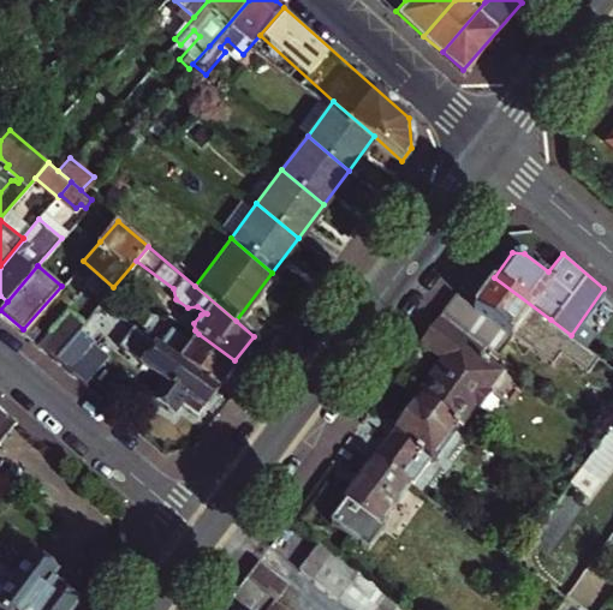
[(440,309),(476,336),(483,328),(506,344),(512,335),(537,353),(548,339),(541,334),(551,320),(494,277),(474,306),(453,291),(440,309)]
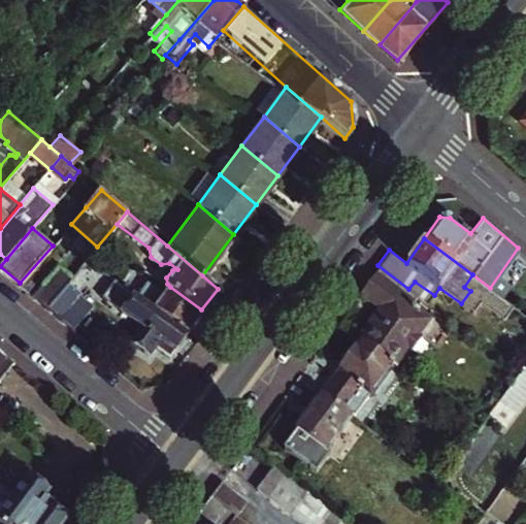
[(88,258),(97,265),(103,257),(94,251),(88,258)]
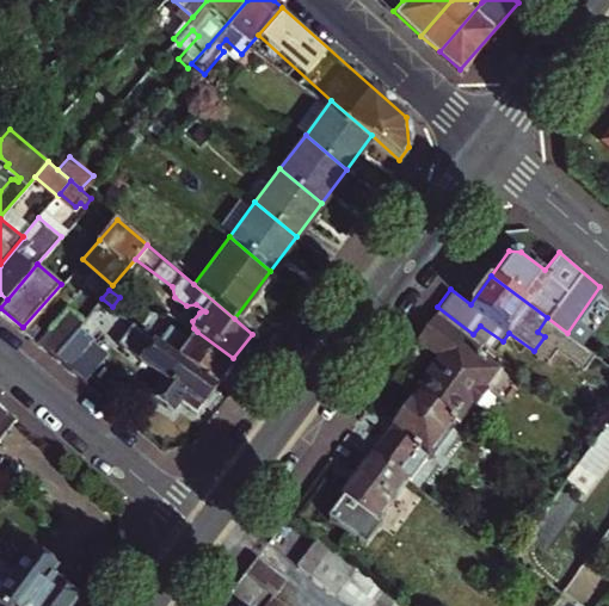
[(79,325),(84,320),(66,305),(37,339),(54,354),(79,325)]
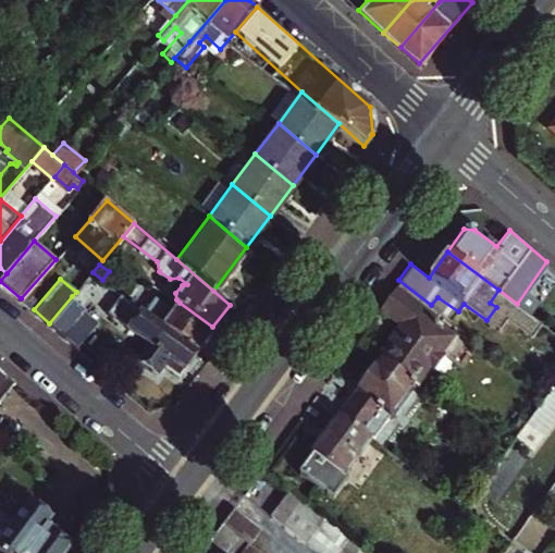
[(399,324),(379,353),(414,380),(416,381),(429,364),(434,367),(446,351),(442,347),(452,333),(434,321),(442,311),(431,305),(398,280),(387,295),(409,312),(399,324)]
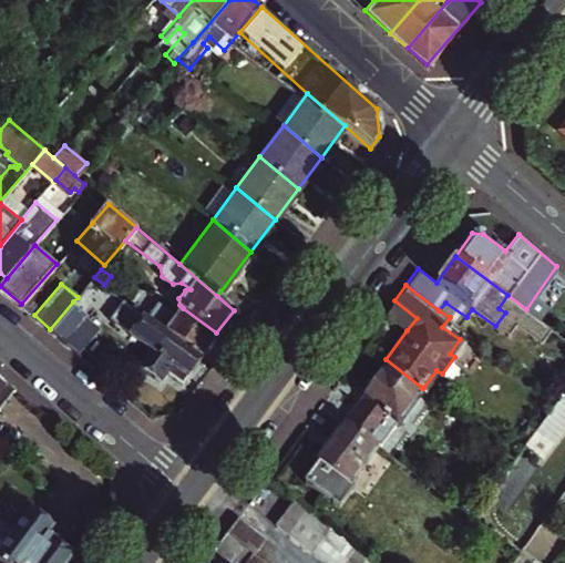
[(526,309),(507,295),(499,308),(505,313),(495,326),(507,335),(516,321),(542,340),(552,328),(526,309)]
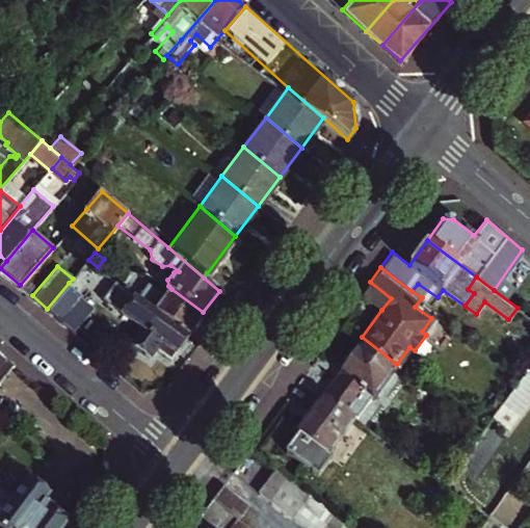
[(125,315),(141,327),(131,342),(149,357),(155,348),(157,348),(169,359),(187,334),(138,297),(111,278),(104,287),(130,308),(125,315)]
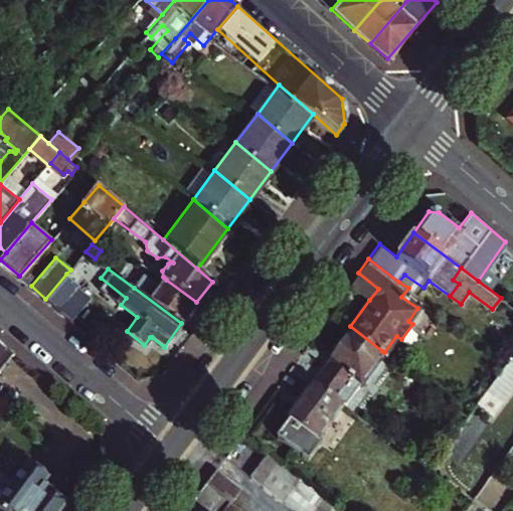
[(349,285),(369,300),(378,289),(358,273),(349,285)]
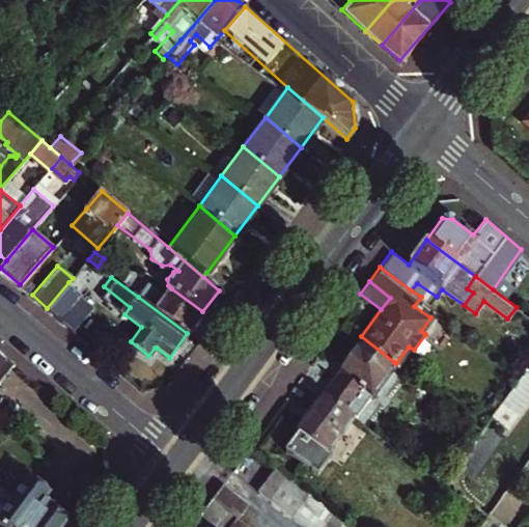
[(61,320),(82,296),(83,294),(68,282),(47,308),(61,320)]
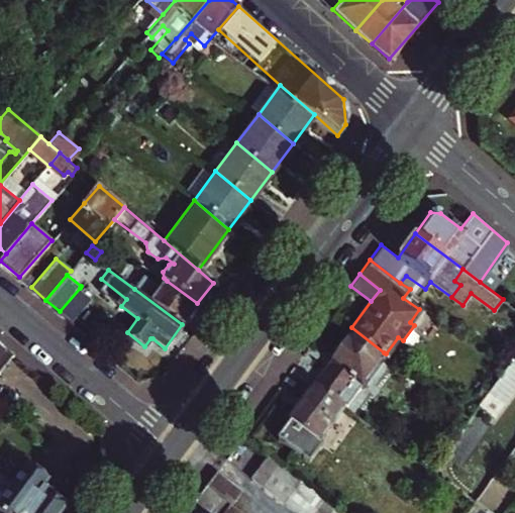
[(134,289),(182,324),(197,303),(167,281),(162,287),(144,275),(134,289)]
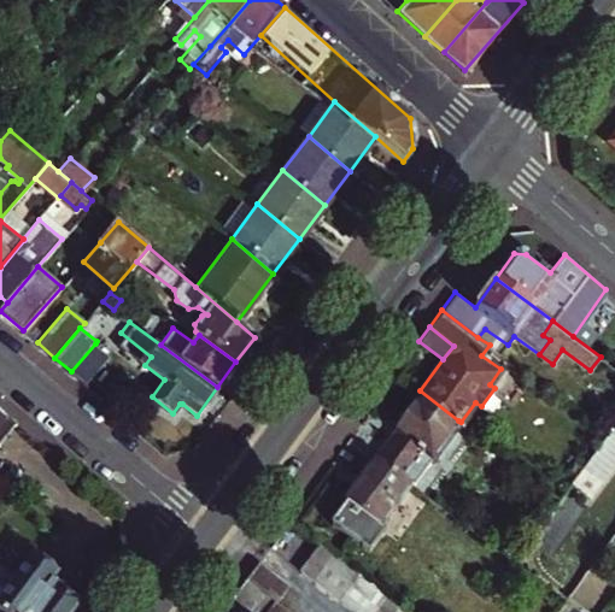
[(508,345),(485,329),(478,337),(490,345),(501,354),(508,345)]
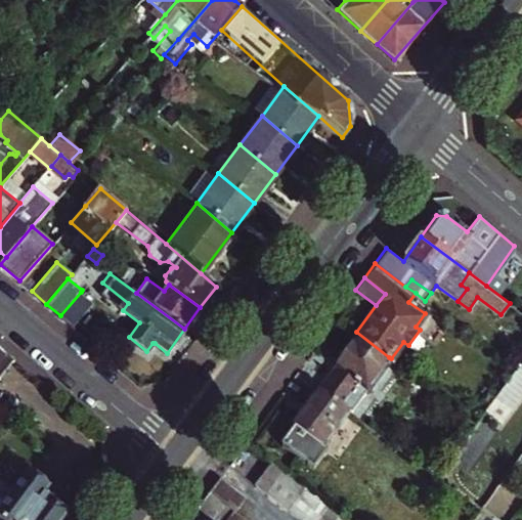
[(92,302),(81,292),(60,315),(73,326),(92,302)]
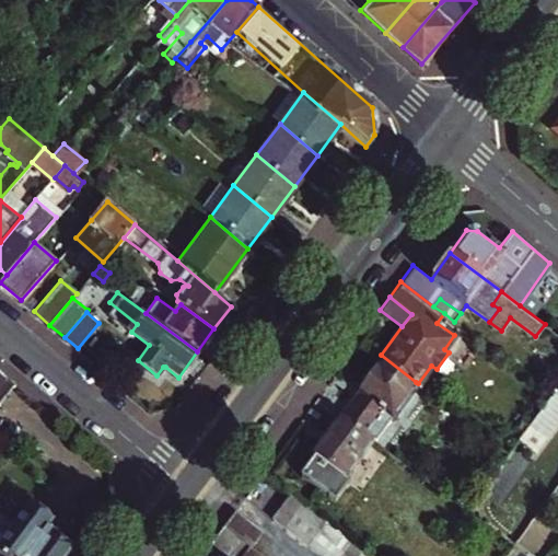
[(391,416),(416,382),(381,355),(337,413),(364,432),(382,409),(391,416)]
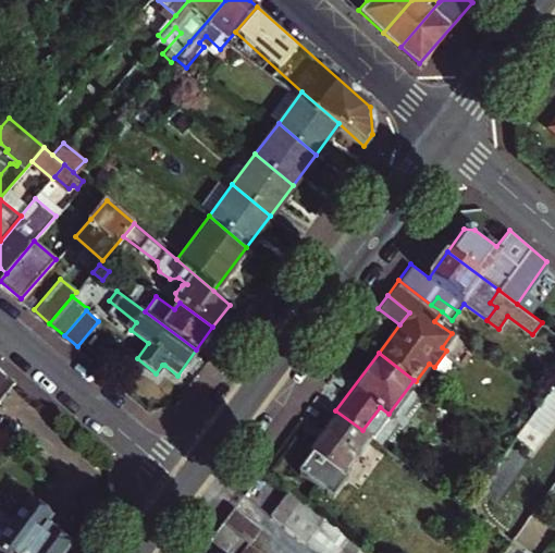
[(0,397),(15,380),(0,366),(0,397)]
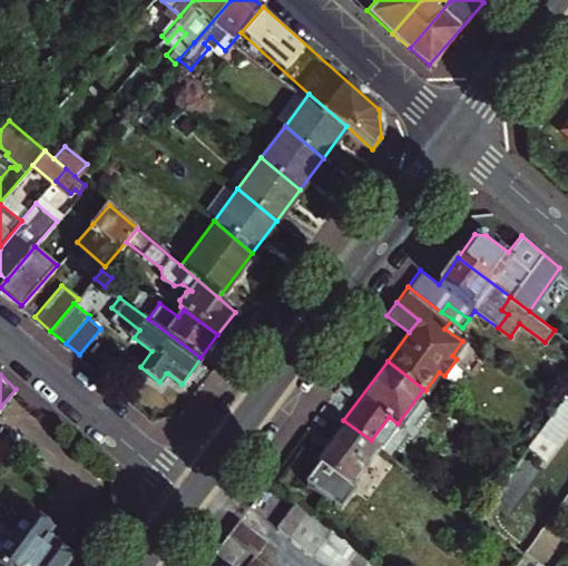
[(567,390),(528,446),(544,457),(567,425),(567,390)]
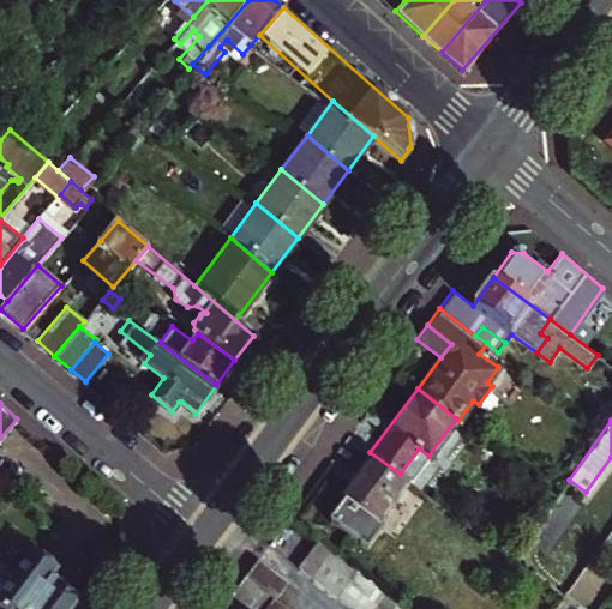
[(378,519),(408,480),(400,474),(370,452),(339,494),(342,498),(327,519),(365,548),(383,523),(378,519)]
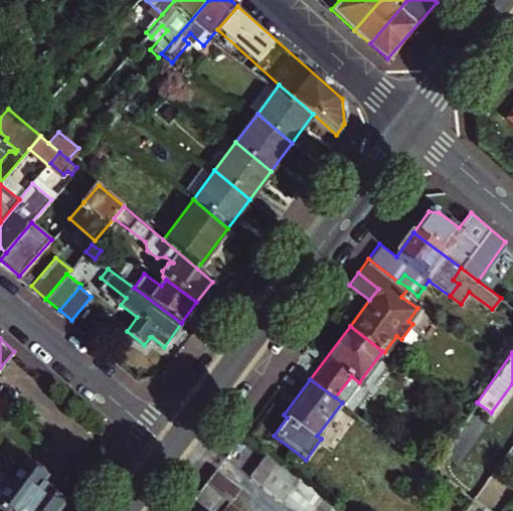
[(327,510),(333,503),(265,453),(248,475),(299,510),(327,510)]
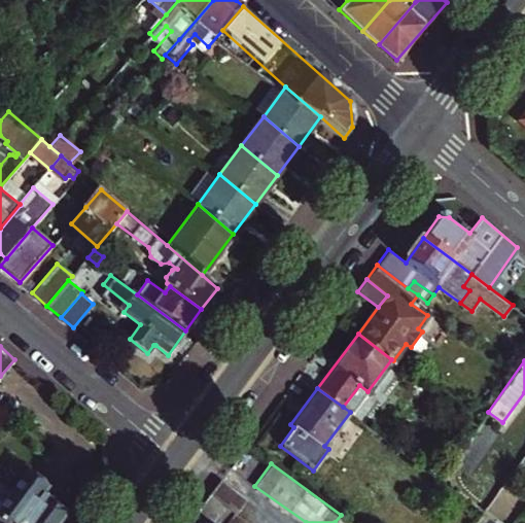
[(0,519),(4,522),(59,522),(66,514),(39,494),(44,487),(40,484),(39,479),(34,476),(28,476),(25,474),(20,474),(10,486),(11,493),(13,494),(0,511),(0,519)]
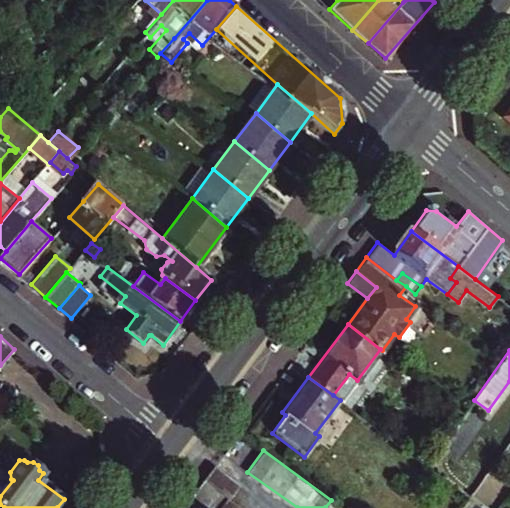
[(214,463),(204,476),(229,495),(239,482),(214,463)]
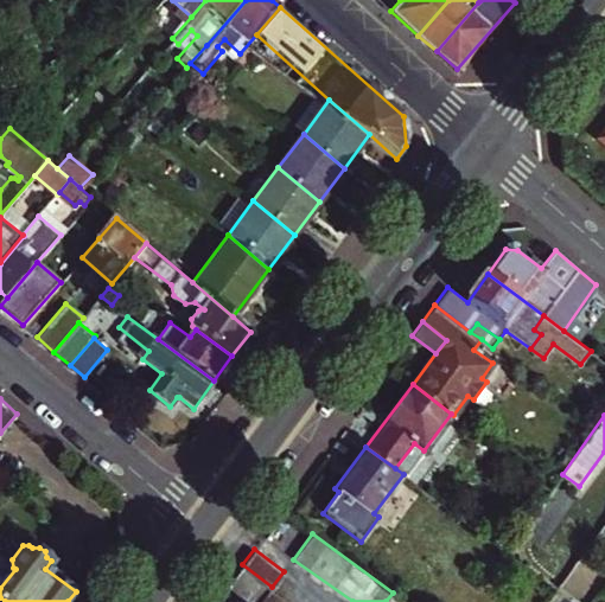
[(242,564),(231,580),(261,601),(269,591),(272,587),(242,564)]
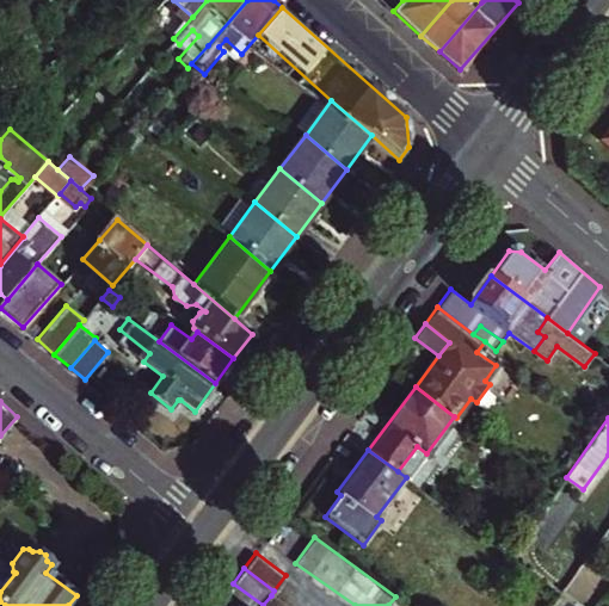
[(233,583),(222,598),(233,605),(262,605),(263,605),(233,583)]
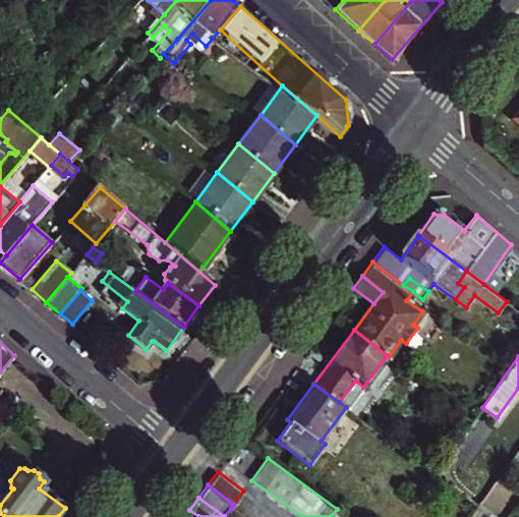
[(231,508),(224,516),(223,516),(240,516),(242,516),(231,508)]
